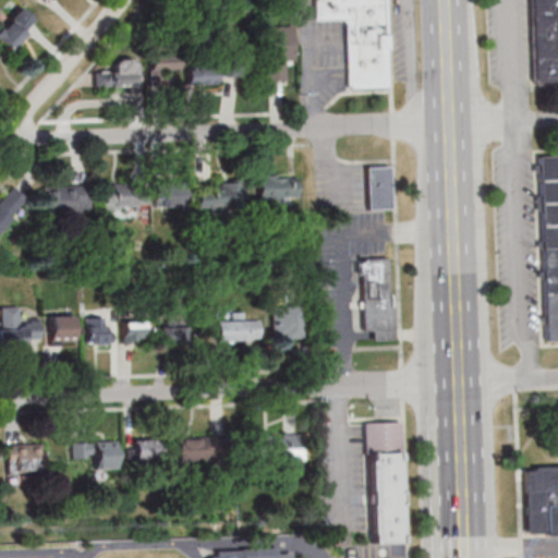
[(384,0),(314,0),(314,21),(344,20),(348,88),(388,87),(384,0)]
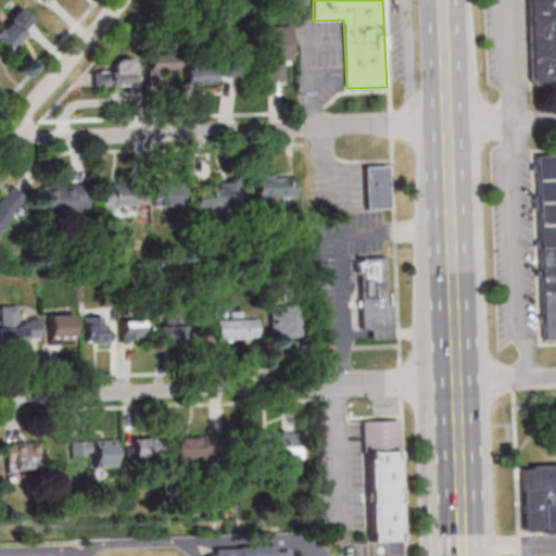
[(527,0),(555,0),(555,81),(530,83),(527,0)]
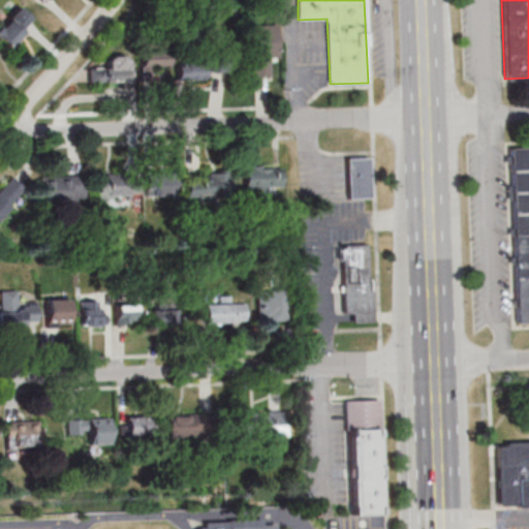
[(0,25),(0,40),(8,50),(24,33),(7,18),(0,25)]
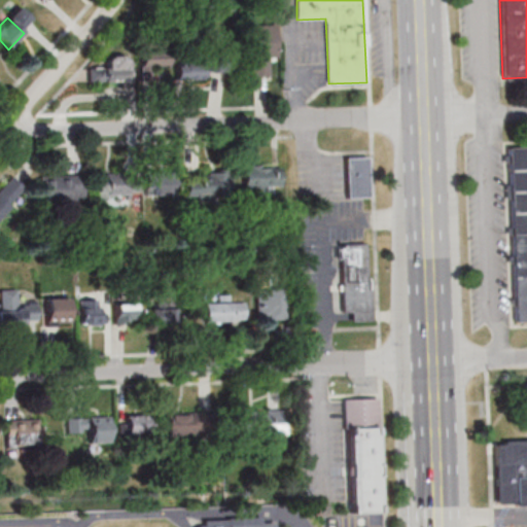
[(277,58),(277,25),(252,25),(252,76),(268,76),(268,58),(277,58)]
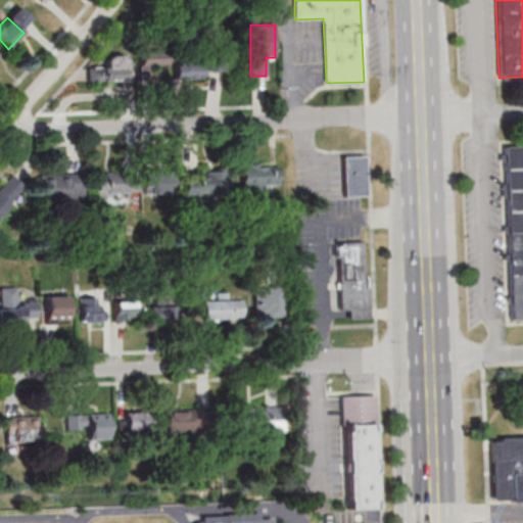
[(206,78),(206,70),(230,70),(229,38),(200,39),(201,62),(174,62),(174,78),(206,78)]
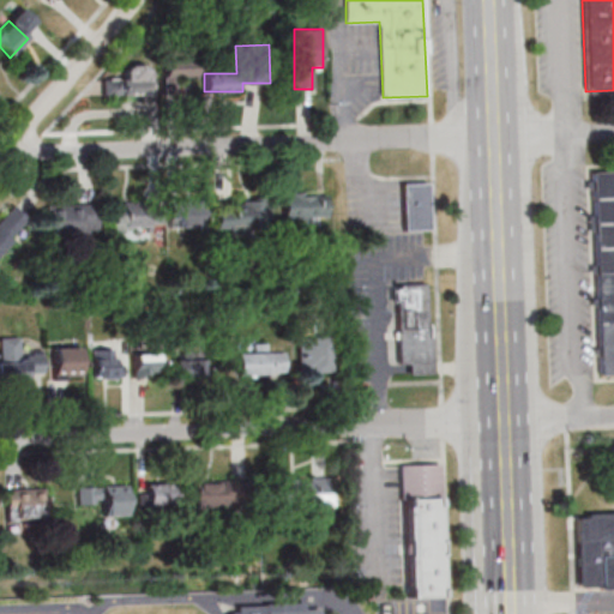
[(175,78),(197,78),(197,59),(164,59),(164,86),(175,86),(175,78)]
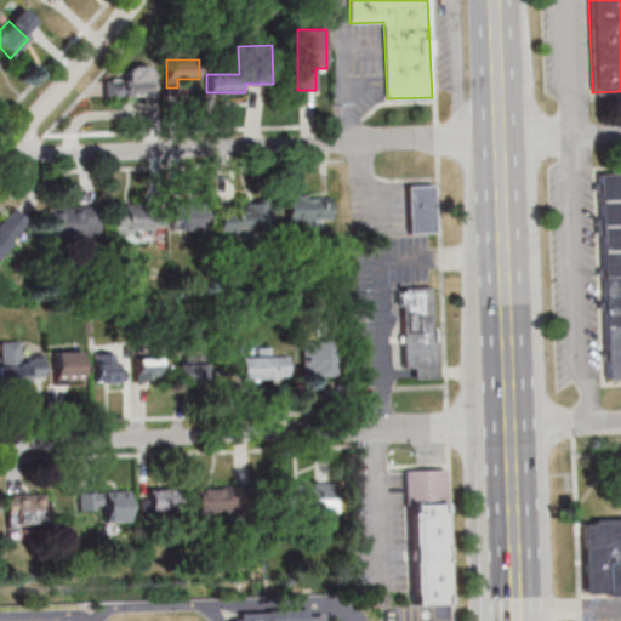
[(104,96),(152,96),(152,67),(125,67),(125,80),(104,80),(104,96)]
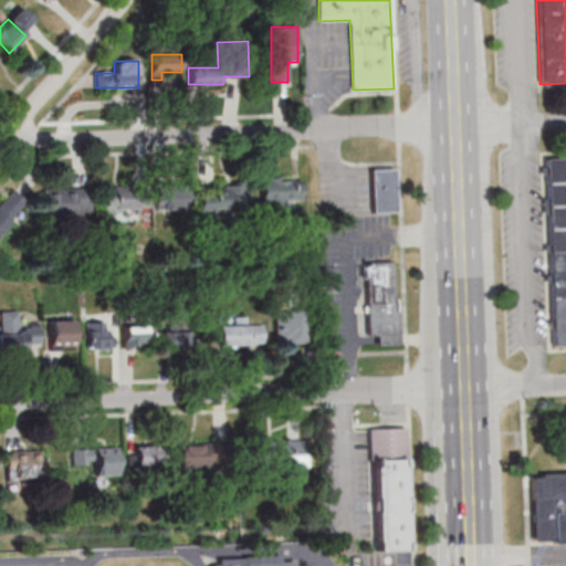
[(543,157),(565,156),(565,345),(548,346),(543,157)]
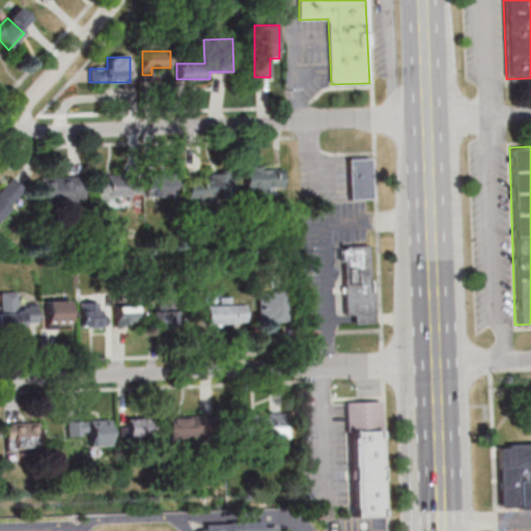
[(370,198),(350,199),(347,160),(369,159),(370,198)]
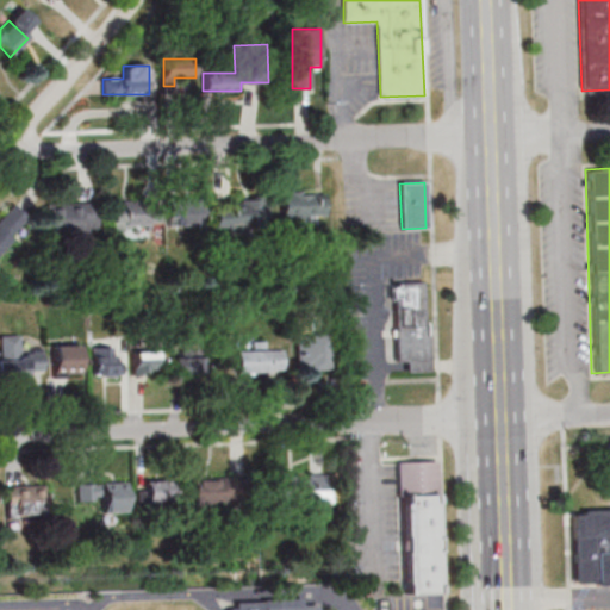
[(324,222),(324,192),(281,192),(281,222),(324,222)]
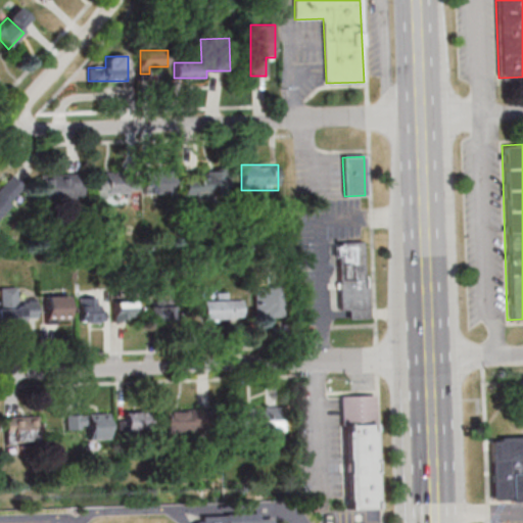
[(184,198),(226,196),(226,170),(195,171),(195,180),(184,180),(184,198)]
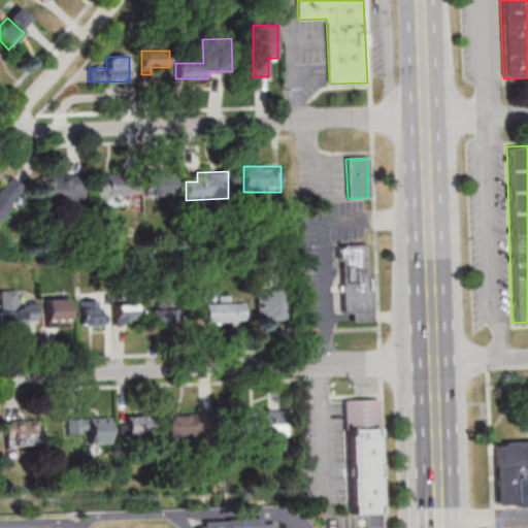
[(153,172),(153,195),(174,195),(174,172),(153,172)]
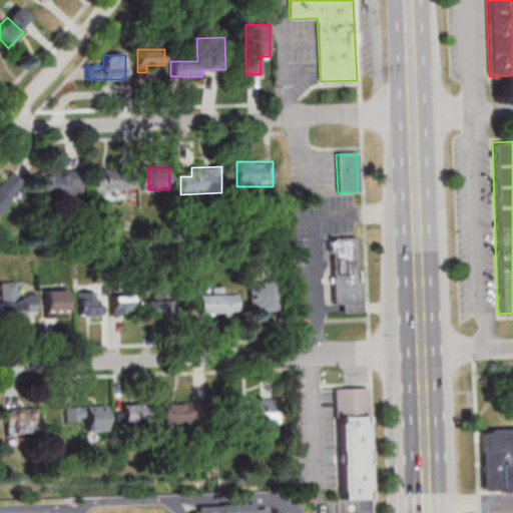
[(93,169),(93,194),(122,194),(122,169),(93,169)]
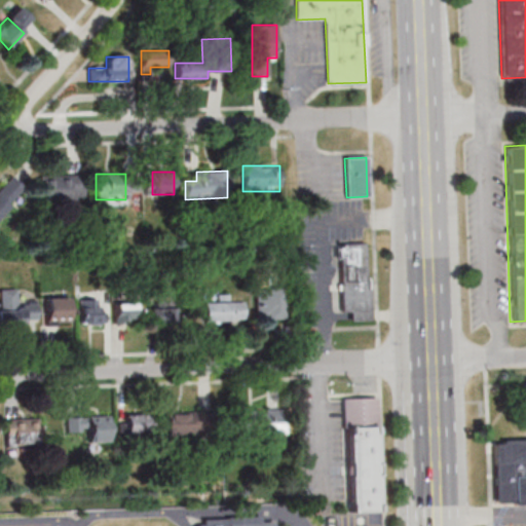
[(83,175),(42,175),(42,200),(83,200),(83,175)]
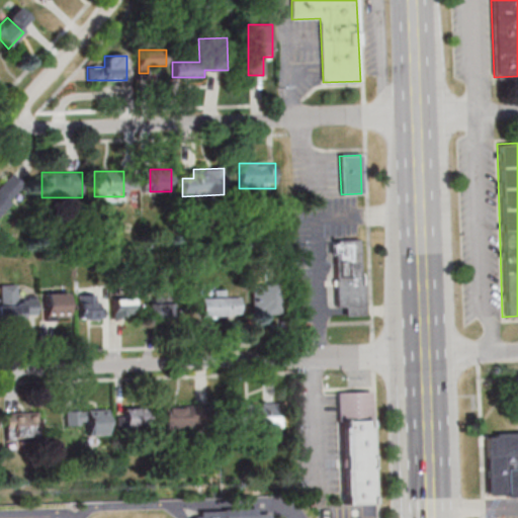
[(0,213),(23,189),(8,175),(0,184),(0,213)]
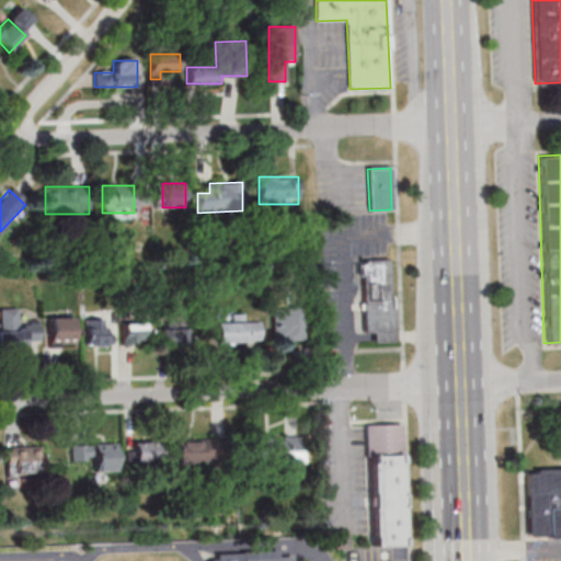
[(389,259),(393,341),(364,343),(361,261),(389,259)]
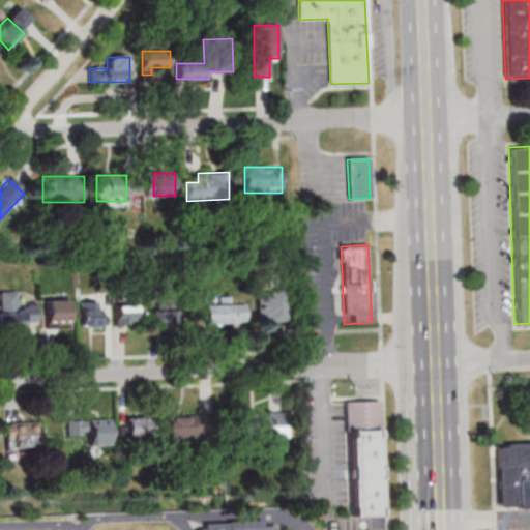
[(0,329),(26,330),(27,321),(38,321),(38,303),(18,303),(18,292),(0,291),(0,329)]
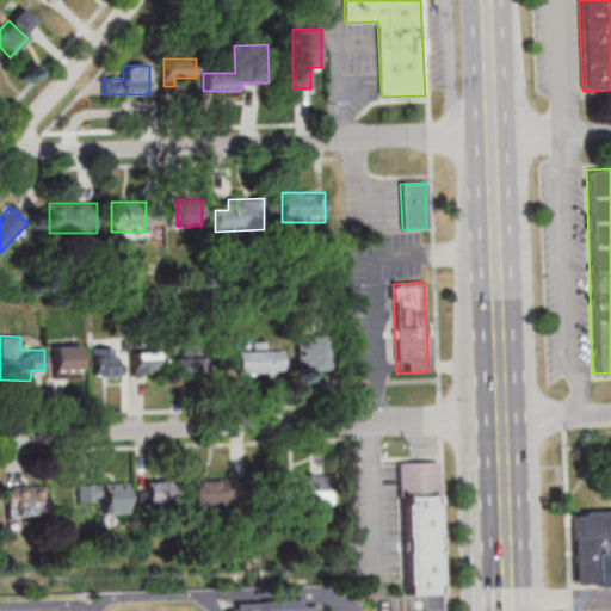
[(297,335),(297,371),(329,371),(329,335),(297,335)]
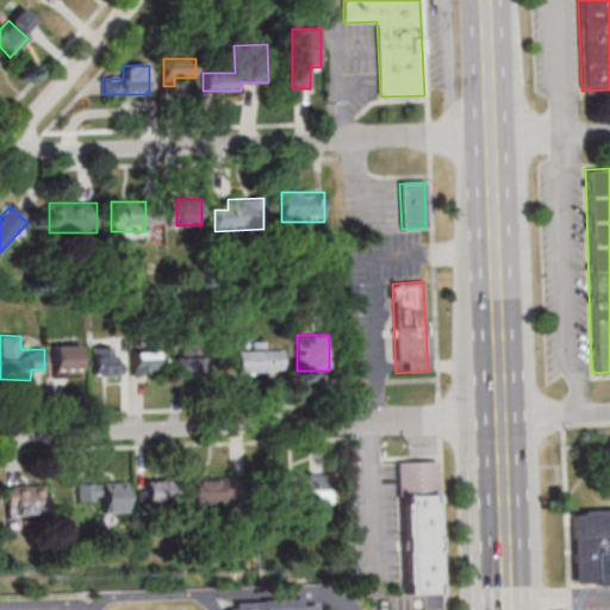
[(54,378),(81,378),(81,346),(54,346),(54,378)]
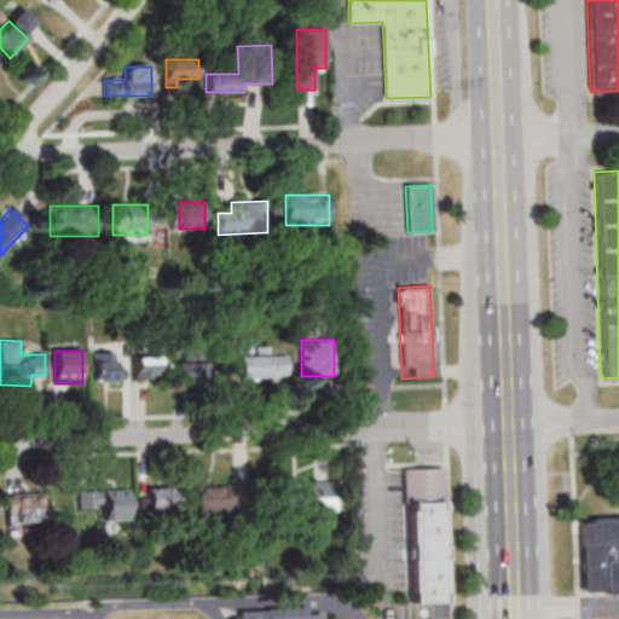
[(93,382),(122,382),(122,353),(93,353),(93,382)]
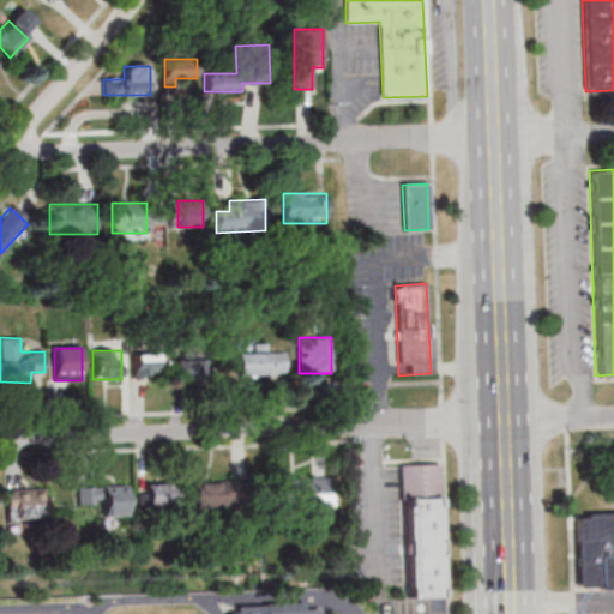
[(286,350),(236,350),(236,374),(286,374),(286,350)]
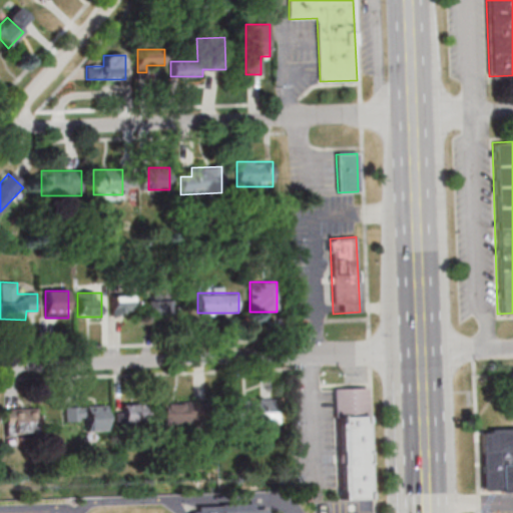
[(145,294),(145,316),(167,316),(167,294),(145,294)]
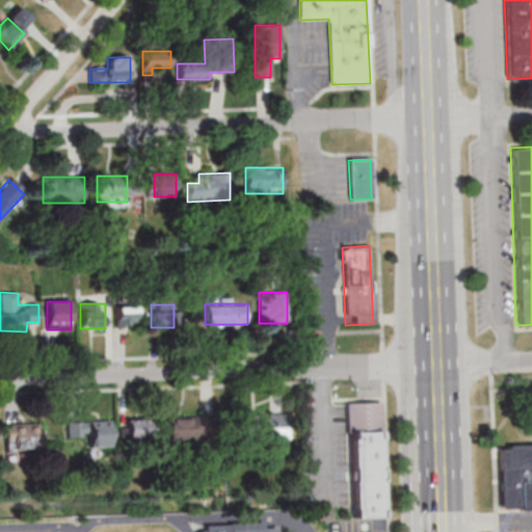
[(115,307),(115,326),(138,326),(138,307),(115,307)]
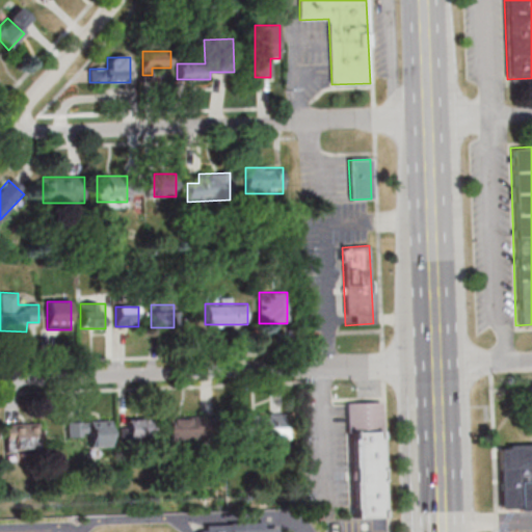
[(347,404),(349,516),(382,515),(379,403),(347,404)]
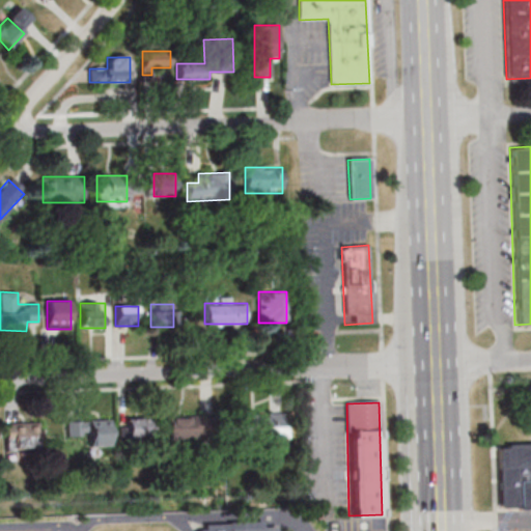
[(286,439),(286,414),(247,414),(247,439),(286,439)]
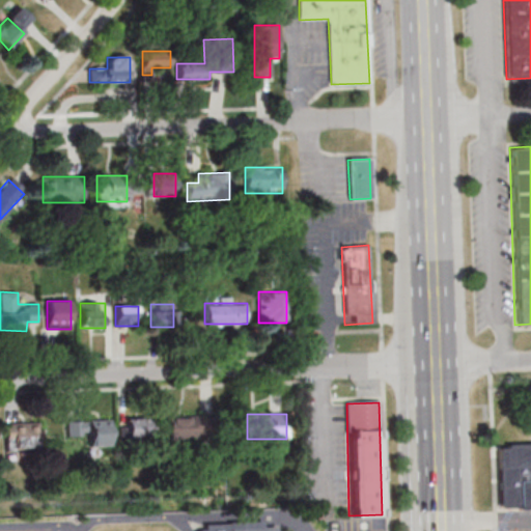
[(201,439),(200,417),(166,417),(167,439),(201,439)]
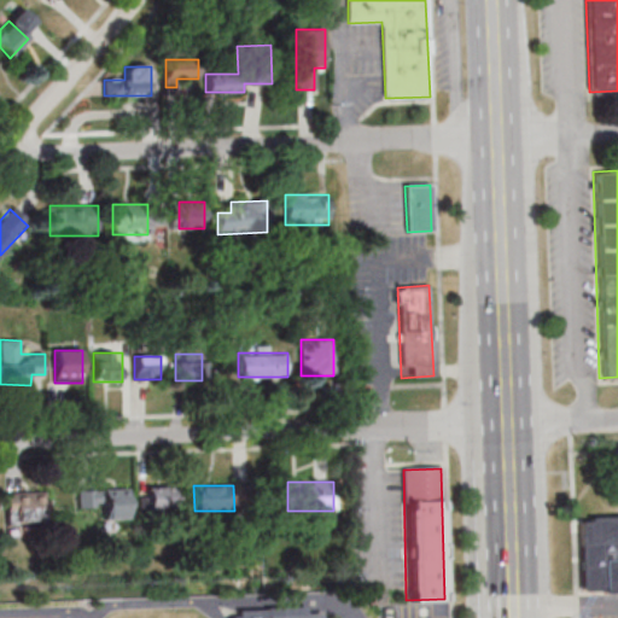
[(147,487),(147,508),(174,508),(174,487),(147,487)]
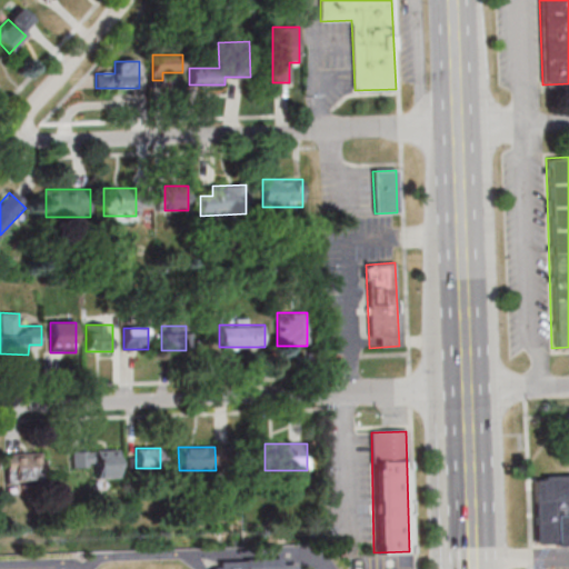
[(95,450),(95,478),(117,478),(117,450),(95,450)]
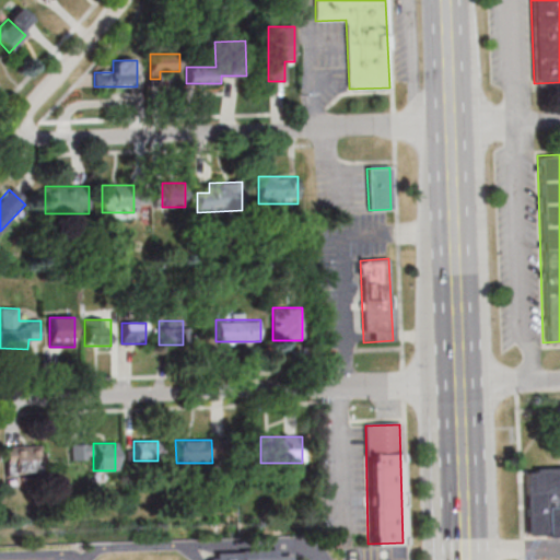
[(71,459),(89,459),(89,444),(71,444),(71,459)]
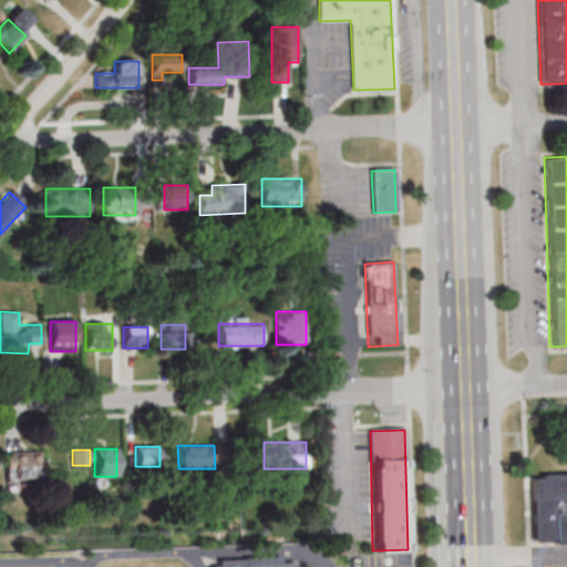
[(41,481),(41,452),(4,452),(4,481),(41,481)]
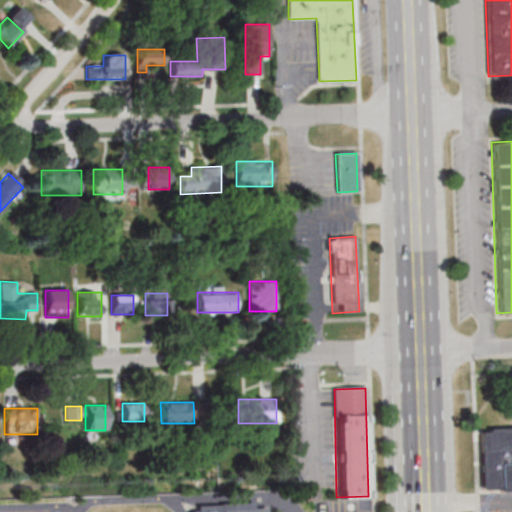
[(511,489),(482,490),(481,427),(511,426),(511,489)]
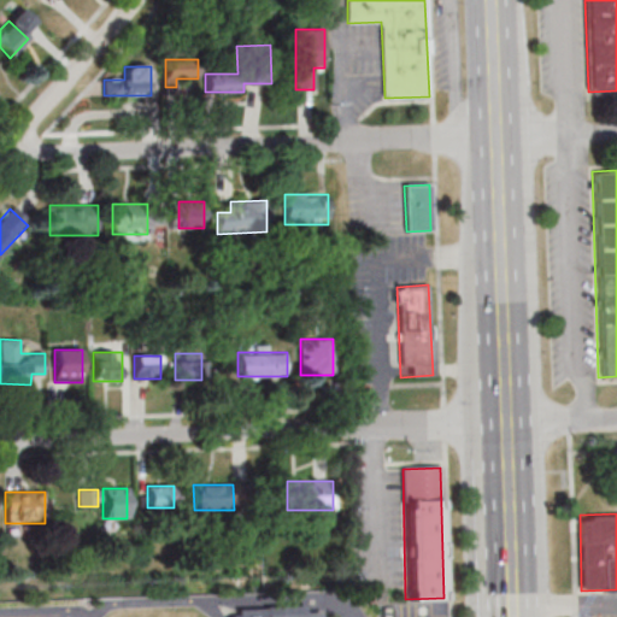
[(322,616),(322,611),(305,611),(305,605),(234,609),(234,616),(322,616)]
